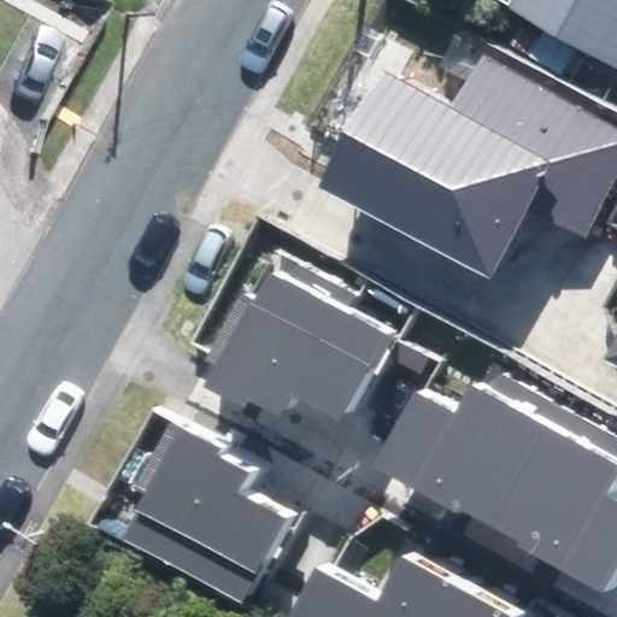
[(616,0),(519,0),(616,54),(616,0)]
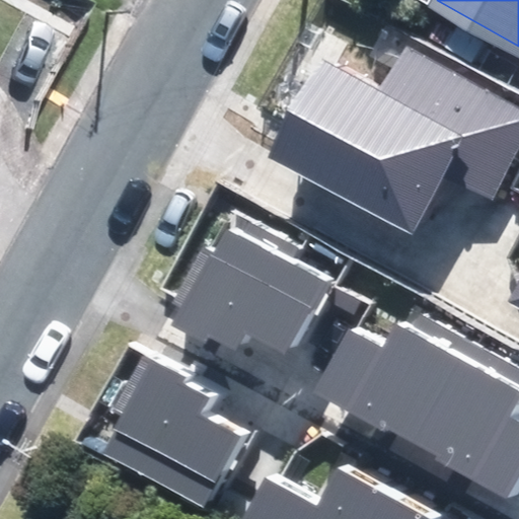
[(324,61),(271,158),(412,235),(443,178),(492,206),(518,155),(518,104),(405,43),(379,90),(324,61)]
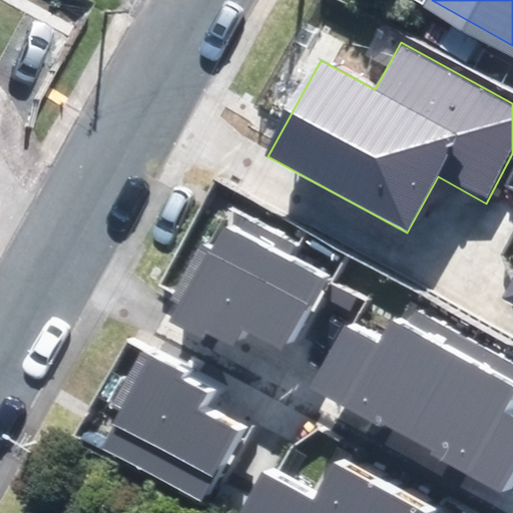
[(223,222),(174,312),(229,342),(237,327),(282,350),(322,276),(223,222)]
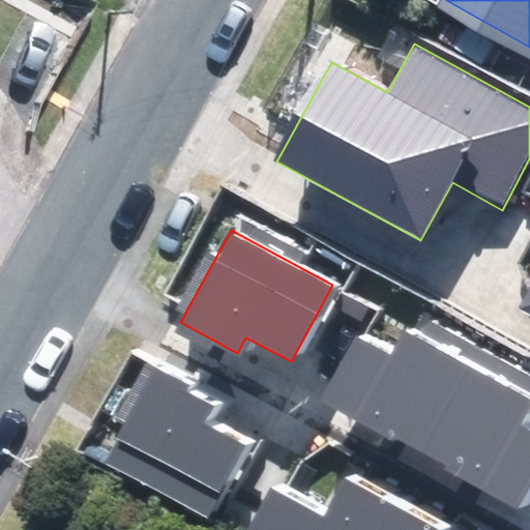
[(358,337),(323,403),(522,511),(529,495),(529,432),(518,425),(529,403),(529,378),(423,321),(401,361),(358,337)]
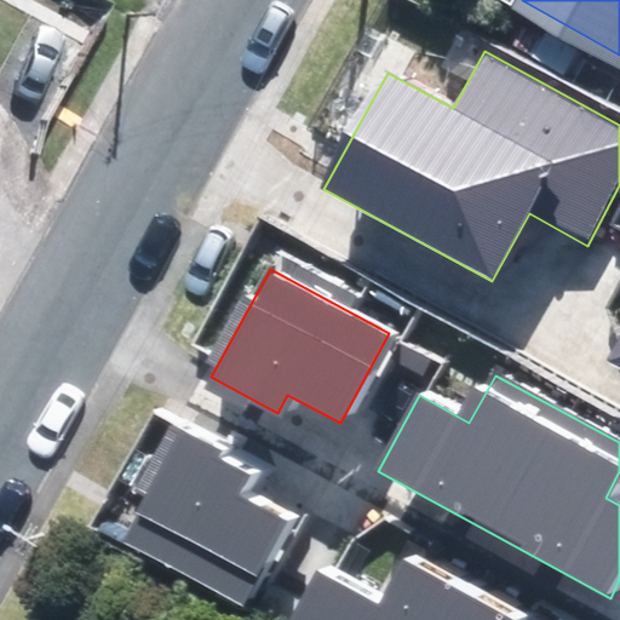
[(183,422),(127,538),(256,600),(297,515),(250,493),(258,474),(227,458),(233,446),(183,422)]
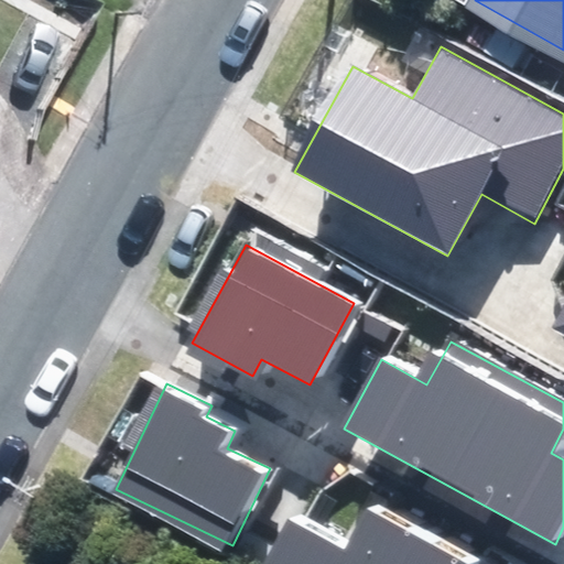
[(295,514),(269,563),(270,563),(470,563),(474,560),(372,503),(350,545),(295,514)]
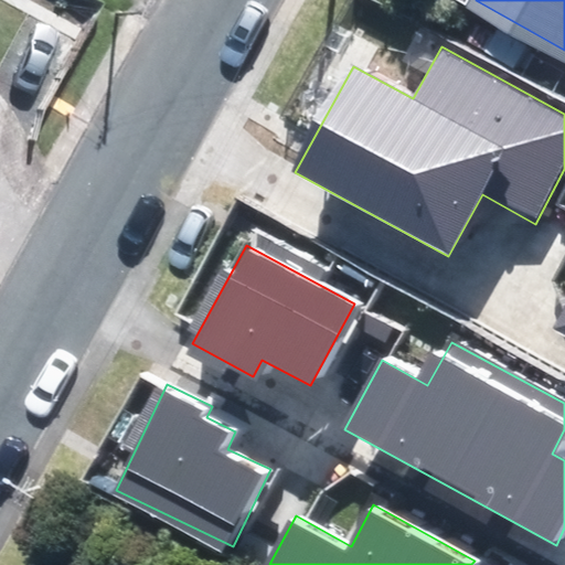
All buildings are outlined.
